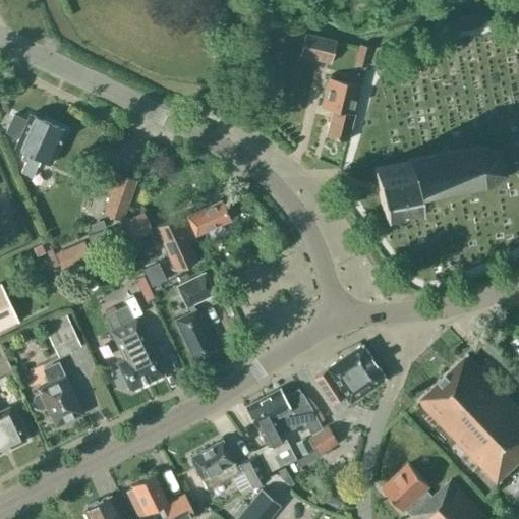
[(480,14),(458,18),(461,32),(482,27),(480,14)]
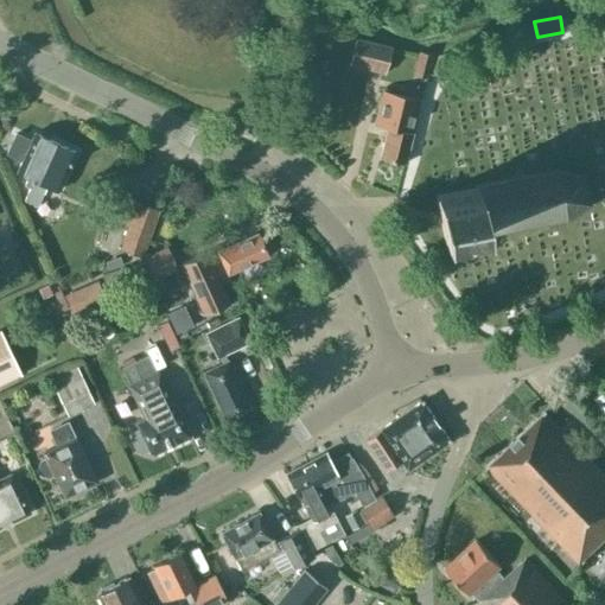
[(357,42),(350,68),(386,76),(393,50),(357,42)]
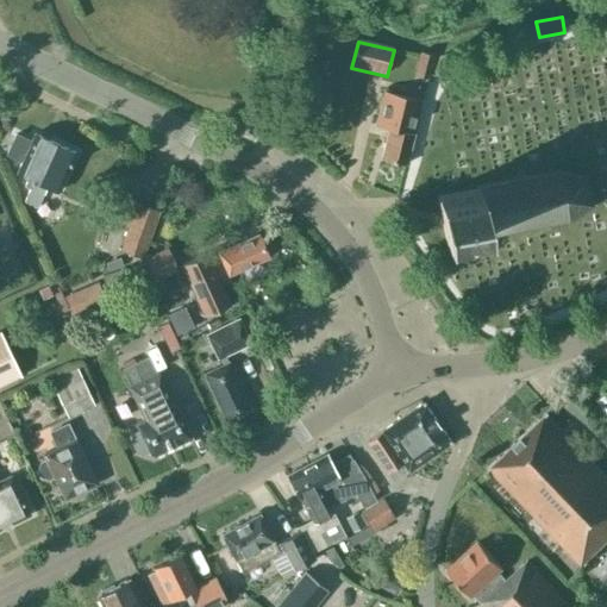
[(418,70),(417,77),(429,81),(430,74),(435,57),(421,54),(418,70)]
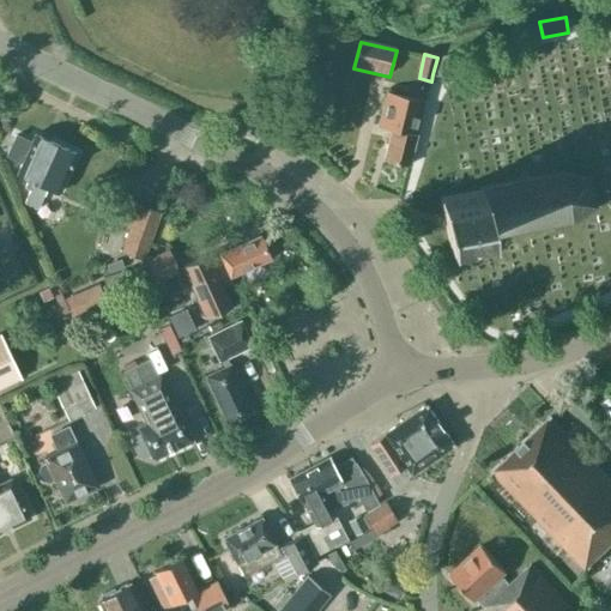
[(411,164),(419,133),(418,133),(427,100),(389,91),(381,123),(394,127),(386,158),(411,164)]
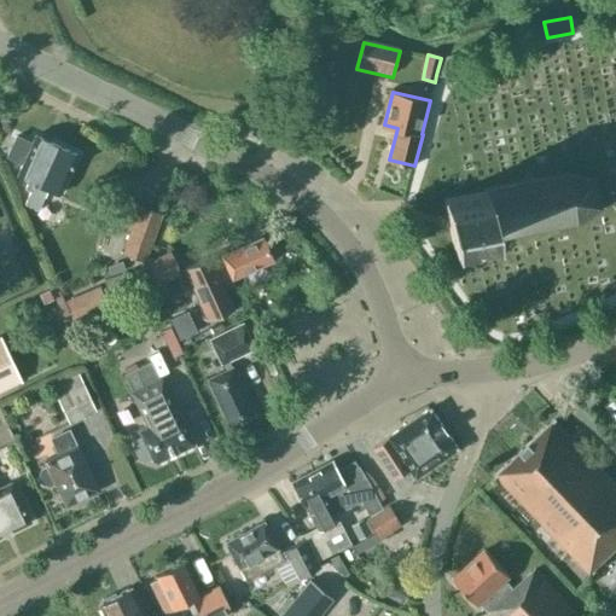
[(39,211),(48,191),(60,196),(79,156),(36,137),(33,145),(17,138),(9,157),(24,164),(18,176),(30,182),(25,190),(32,193),(25,205),(39,211)]
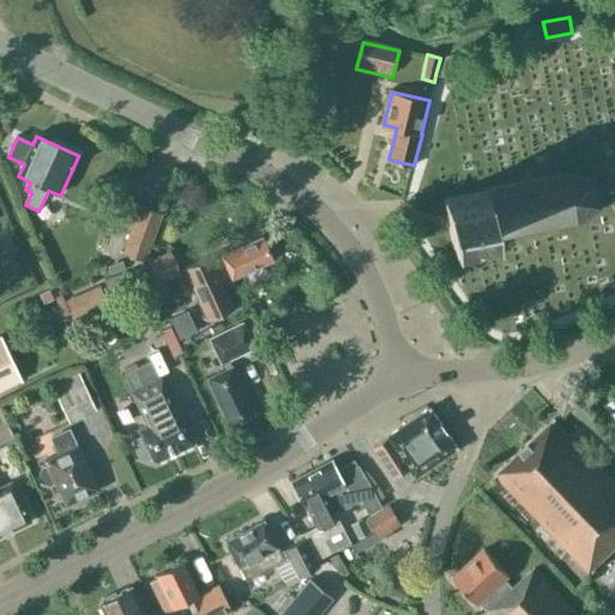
[(589,181),(591,171),(579,169),(577,177),(570,175),(486,189),(486,192),(445,198),(454,245),(493,238),(495,240),(578,223),(601,209),(596,182),(589,181)]
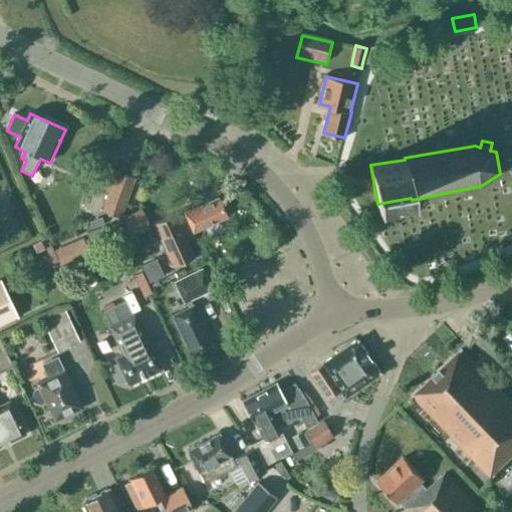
[(117,174),(103,213),(120,219),(135,179),(117,174)]
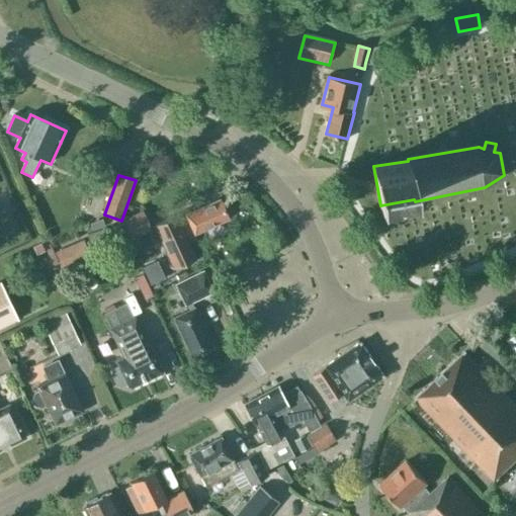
[(221,202),(187,218),(189,221),(180,225),(176,217),(156,227),(176,270),(196,261),(186,239),(229,220),(221,202)]
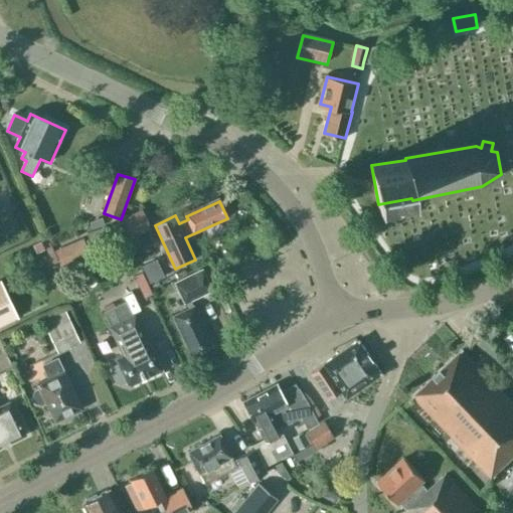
[(125,218),(131,233),(150,225),(144,210),(125,218)]
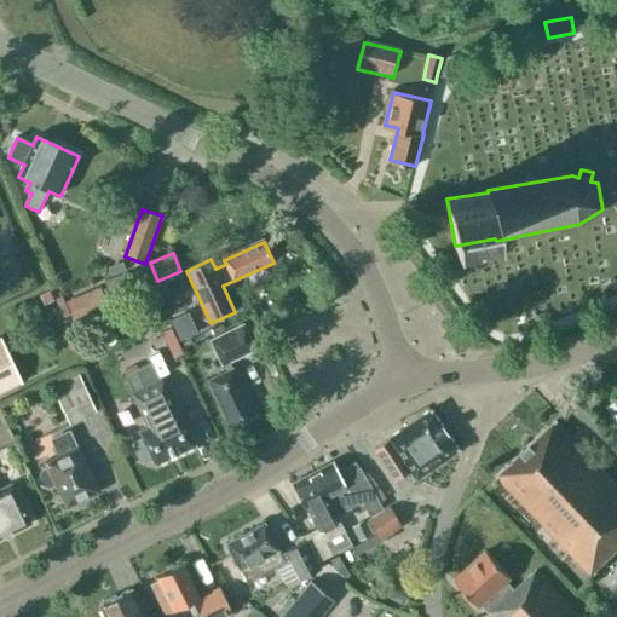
[(149,269),(128,277),(133,292),(154,283),(149,269)]
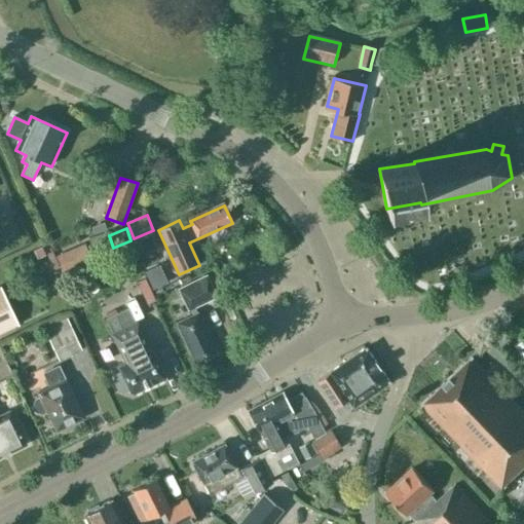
[(53,258),(61,276),(85,266),(78,248),(53,258)]
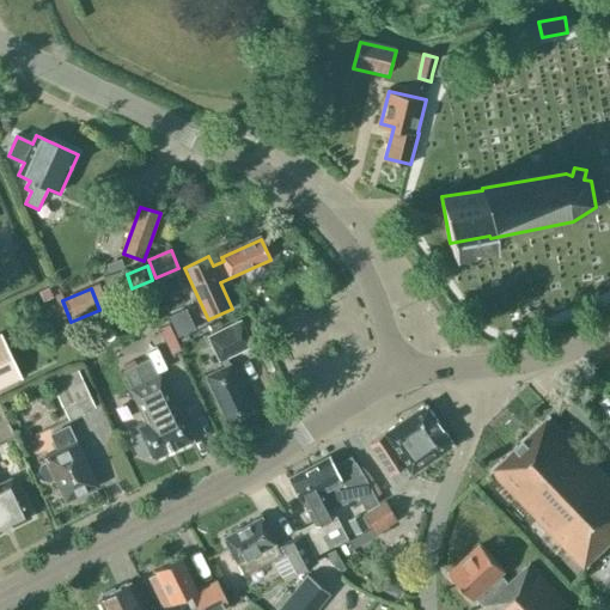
[(175,325),(178,336),(191,330),(187,319),(175,325)]
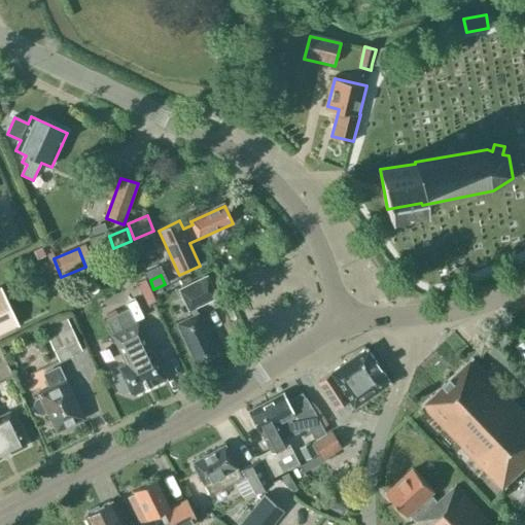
[(197,365),(218,355),(196,309),(217,299),(208,278),(180,291),(193,317),(177,325),(197,365)]
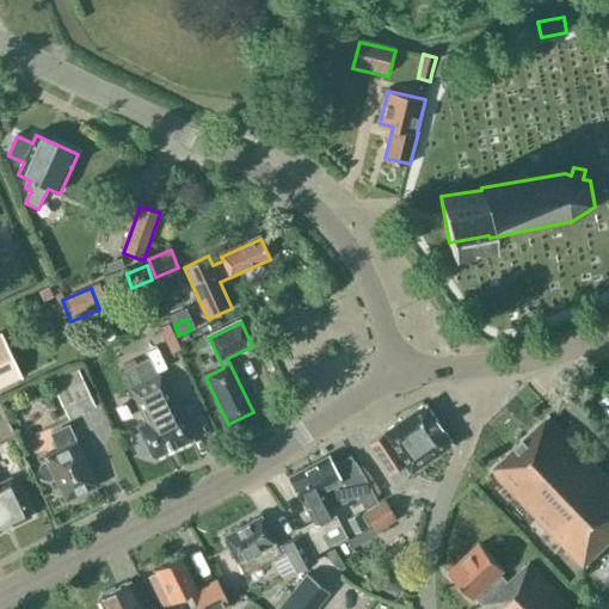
[(0,337),(0,392),(24,381),(2,336),(0,337)]
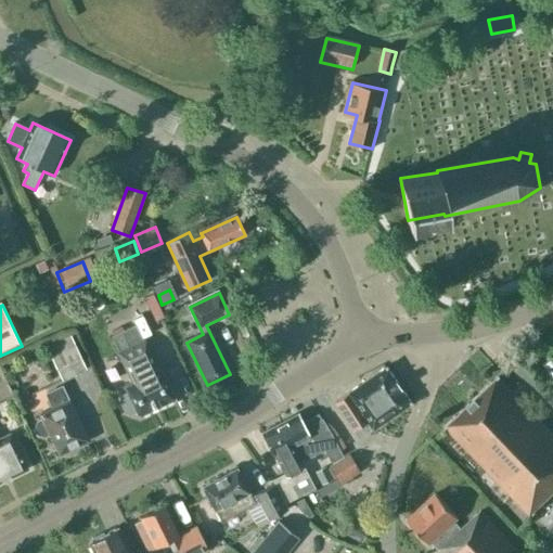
[(124,397),(121,403),(126,413),(132,415),(138,413),(140,416),(176,400),(163,371),(158,373),(155,364),(157,363),(146,342),(144,342),(137,326),(113,337),(120,354),(119,354),(130,376),(131,376),(134,385),(127,388),(129,395),(124,397)]
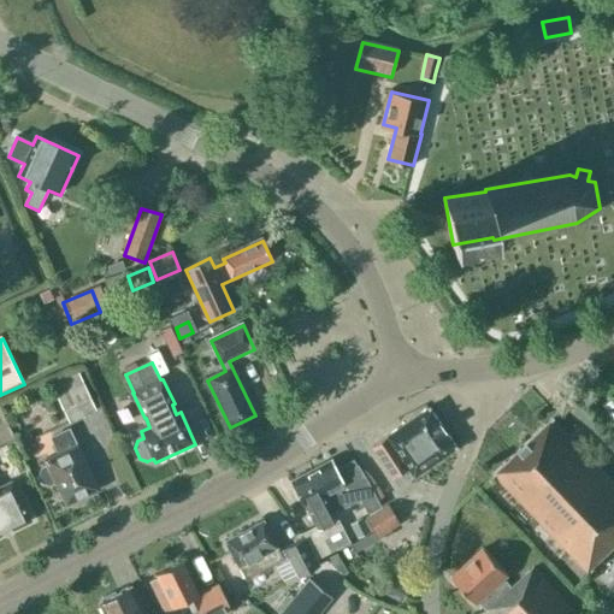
[(58,399),(71,425),(98,412),(84,385),(80,375),(52,387),(58,399)]
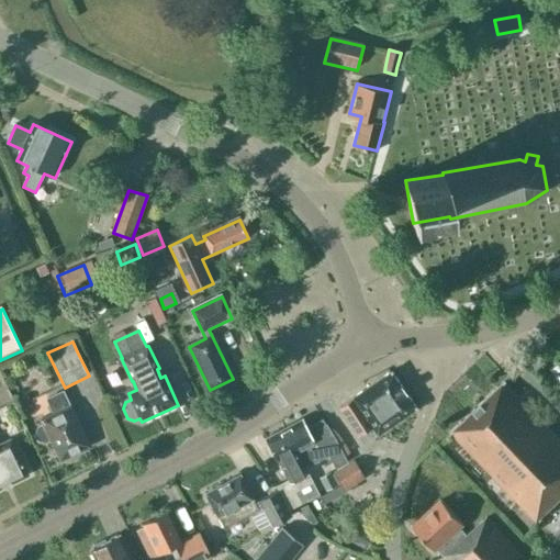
[(392,373),(354,399),(355,400),(339,410),(365,446),(395,424),(416,410),(392,373)]
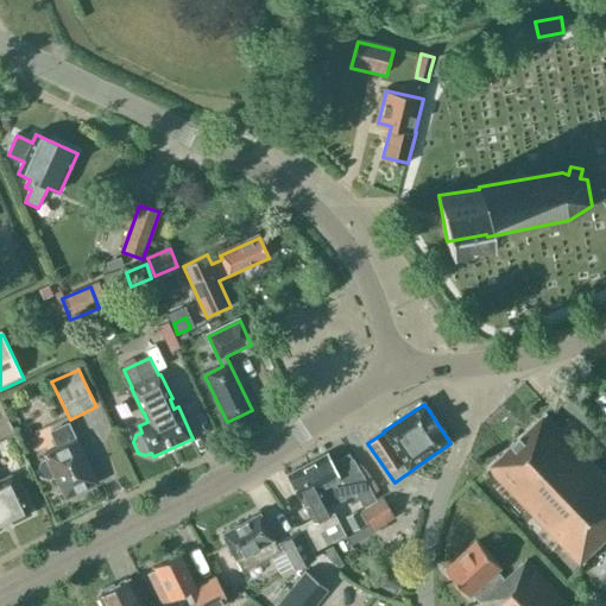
[(491,472),(582,567),(605,543),(605,475),(549,417),(549,416),(548,415),(490,471),(491,472)]
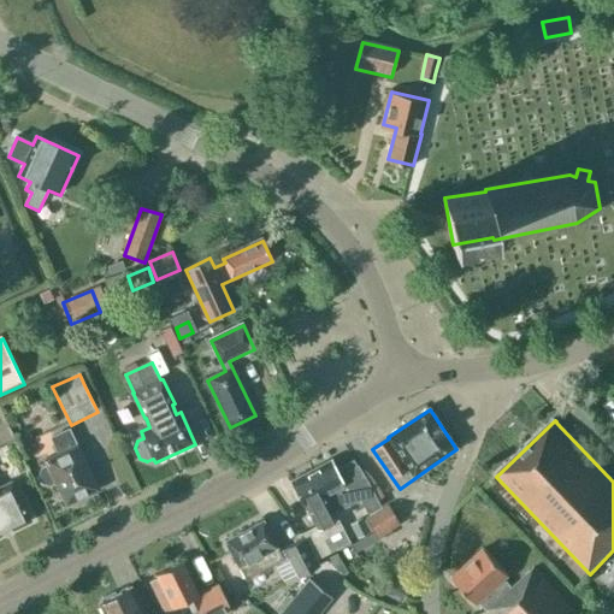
[(69,432),(54,440),(62,455),(47,462),(49,467),(42,470),(40,478),(43,485),(52,489),(58,485),(68,506),(99,490),(83,459),(80,461),(74,450),(77,449),(69,432)]
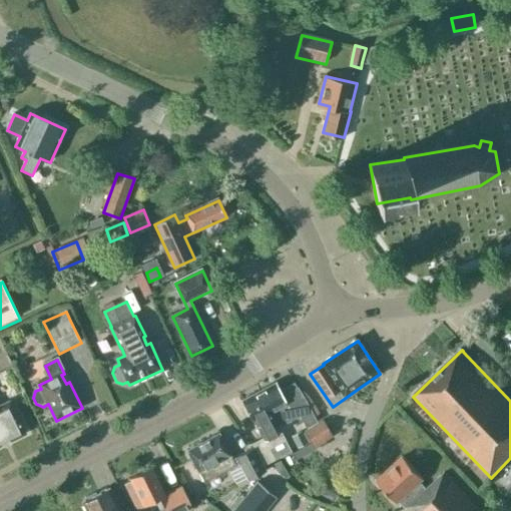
[(284,396),(278,383),(261,392),(280,427),(300,416),(308,429),(318,424),(306,402),(298,389),(284,396)]
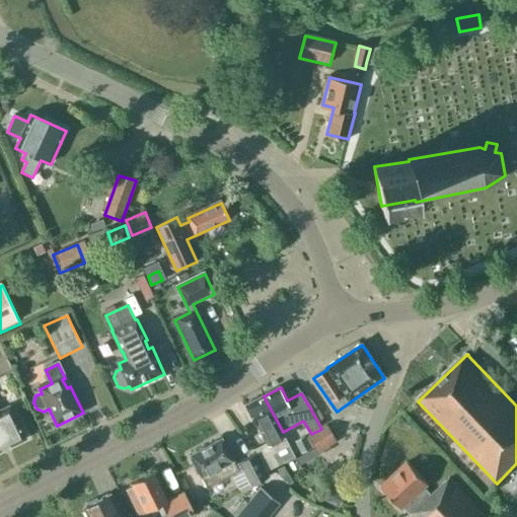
[(269,473),(296,458),(289,445),(283,432),(264,396),(246,405),(267,443),(256,449),(259,453),(269,473)]
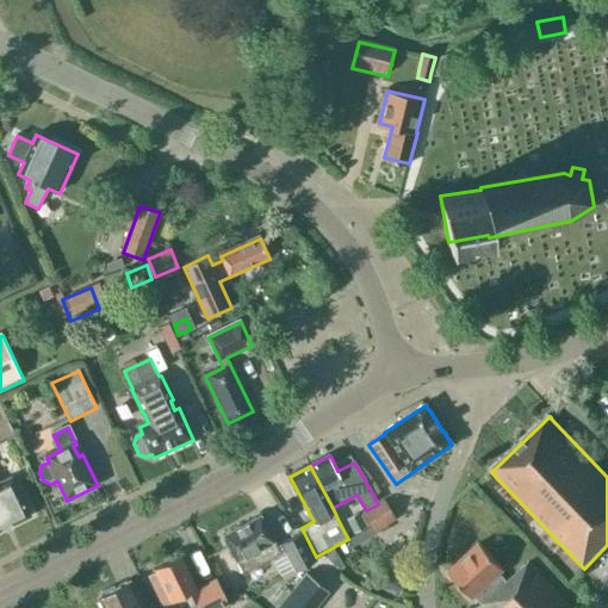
[(13,478),(0,484),(0,532),(31,517),(13,478)]
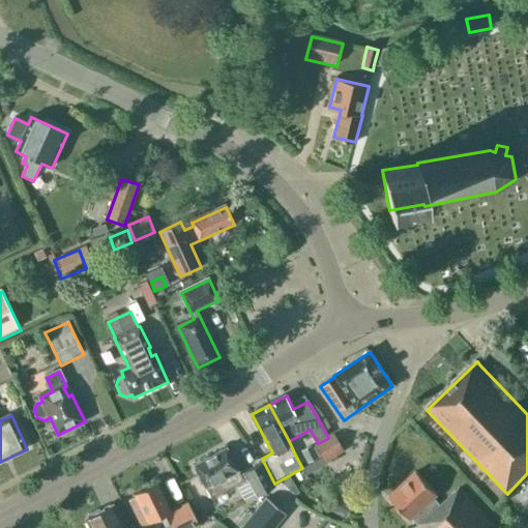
[(317,447),(326,465),(346,455),(335,437),(317,447)]
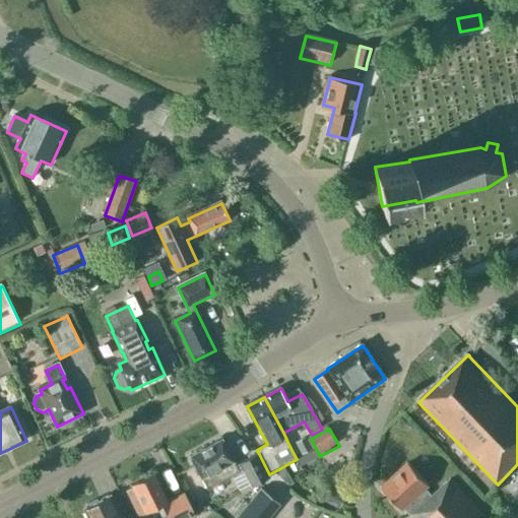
[(235,462),(222,440),(190,457),(202,479),(208,490),(240,472),(235,462)]
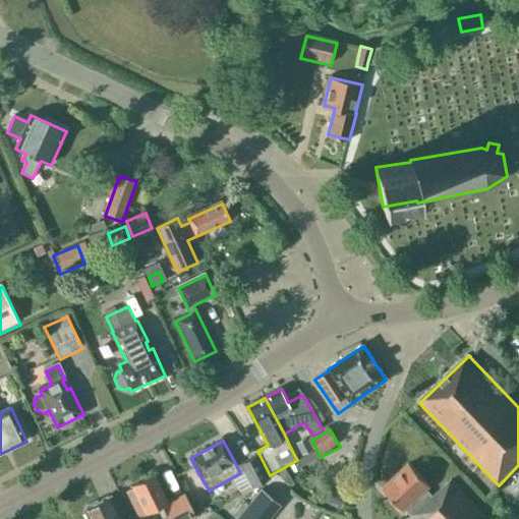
[(240,464),(252,488),(271,478),(270,475),(260,455),(240,464)]
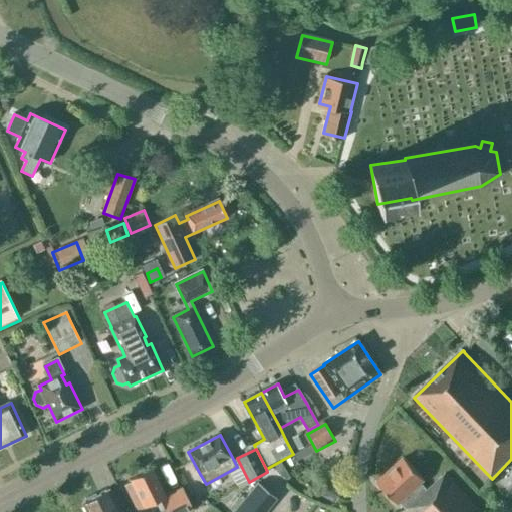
[(400,504),(402,502),(408,509),(408,510),(409,511),(480,511),(447,475),(422,498),(416,491),(426,481),(406,458),(378,482),(400,504)]
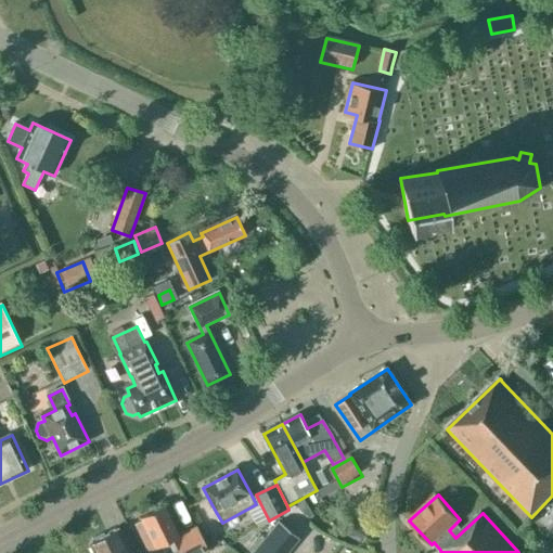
[(317,526),(319,525),(306,501),(296,506),(317,526)]
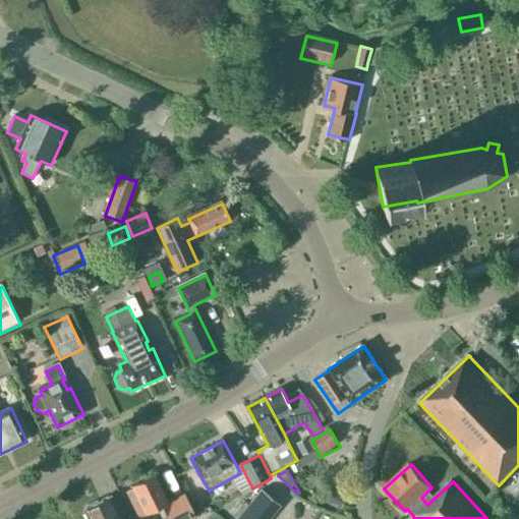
[(518,472),(516,470),(500,489),(516,504),(518,501),(518,472)]
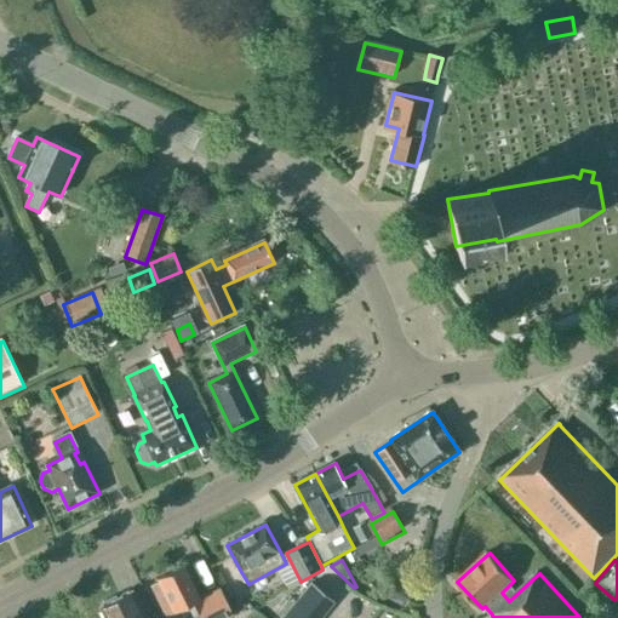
[(160,582),(152,585),(167,617),(189,606),(194,617),(229,617),(233,616),(221,590),(201,599),(186,566),(159,579),(160,582)]
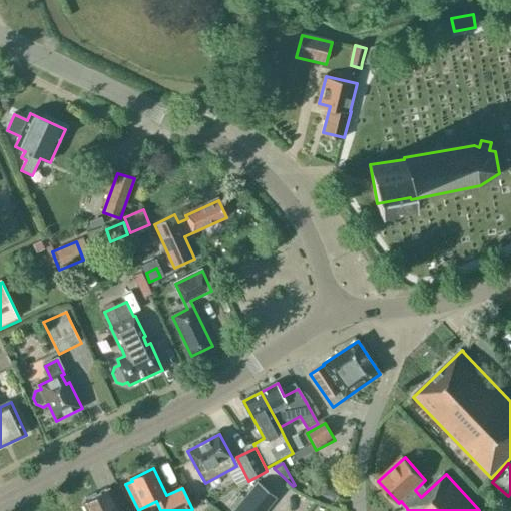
[(259,483),(234,510),(267,510),(278,498),(259,483)]
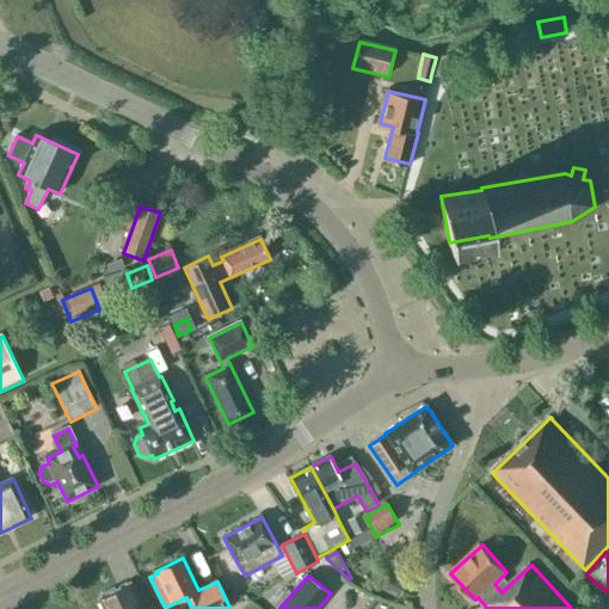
[(141,608),(129,584),(99,600),(104,608),(141,608)]
